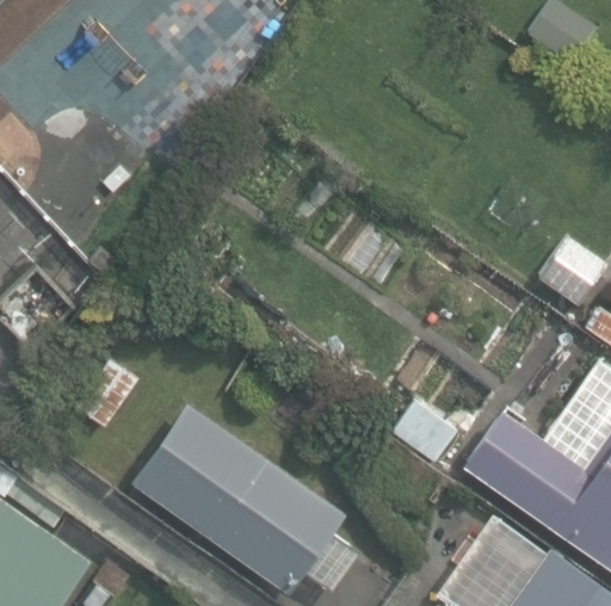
[(578,307),(606,264),(566,237),(538,280),(578,307)]
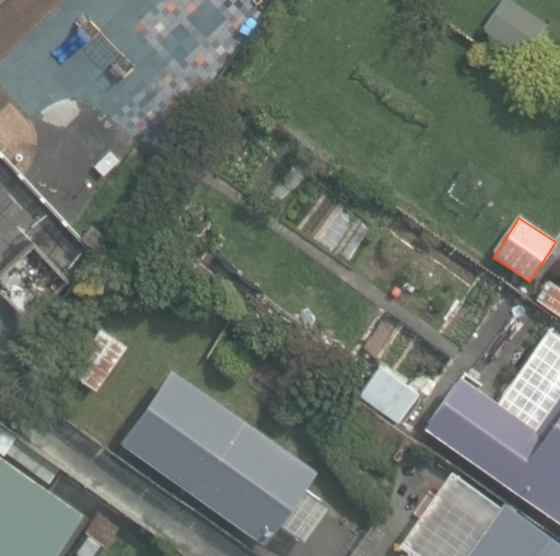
[(32,244),(0,275),(0,294),(26,323),(68,282),(32,244)]
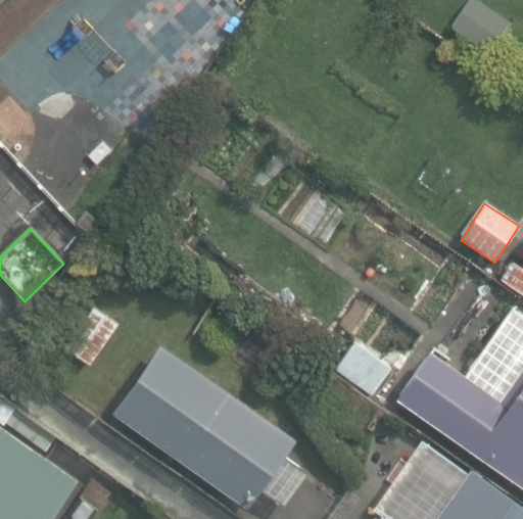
[(497,283),(522,300),(522,298),(522,273),(511,265),(497,283)]
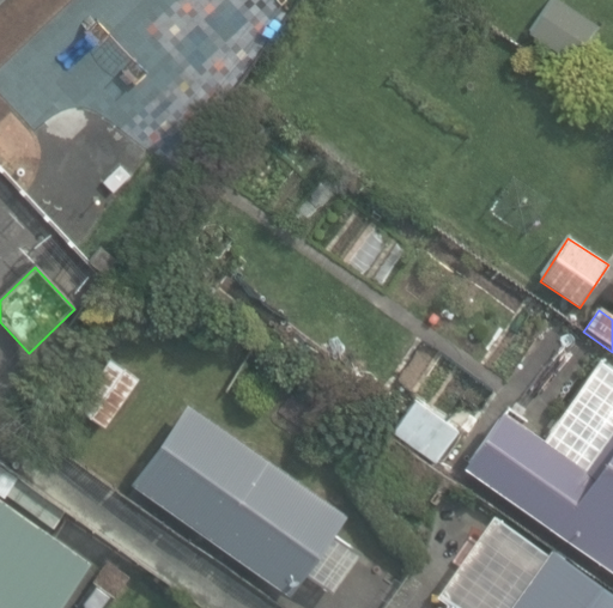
[(107,431),(141,381),(113,360),(77,411),(107,431)]
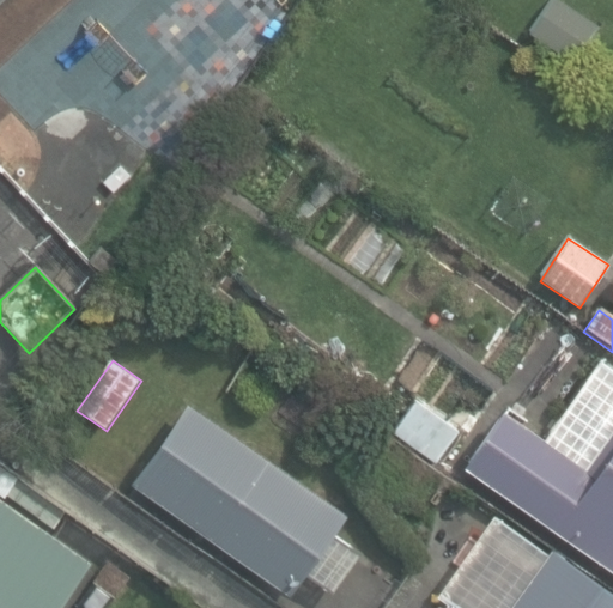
[(393,433),(435,463),(460,430),(418,399),(393,433)]
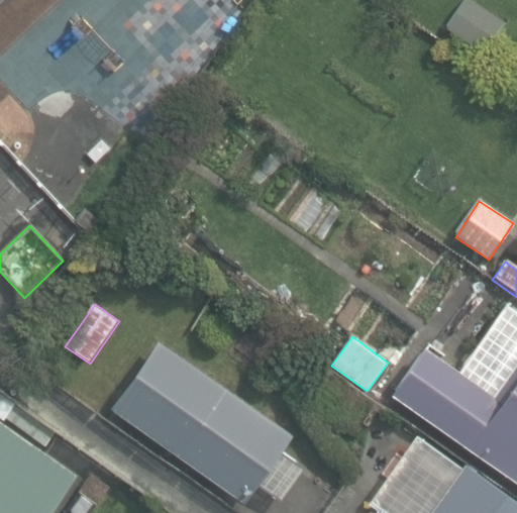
[(280,502),(303,470),(281,454),(293,436),(158,342),(110,411),(246,505),(260,487),(280,502)]
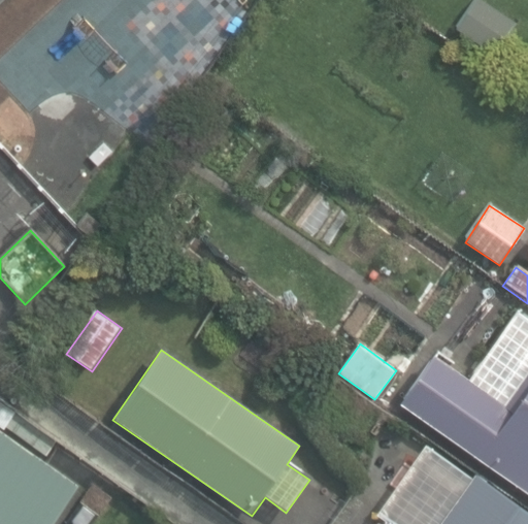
[(527,373),(505,405),(434,356),(401,402),(527,491),(527,373)]
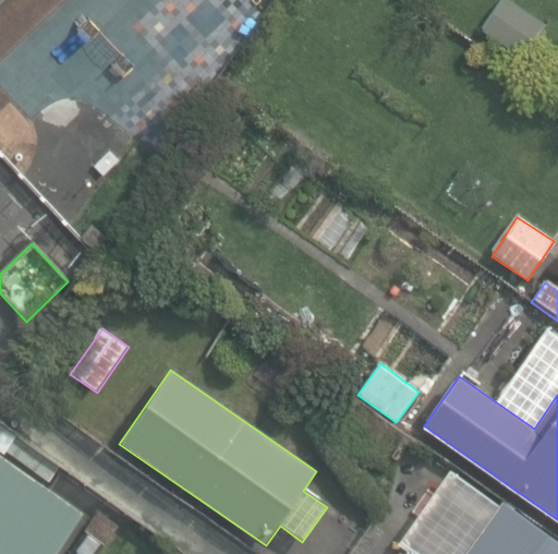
[(55,553),(84,514),(52,491),(64,473),(0,426),(0,553),(55,553)]
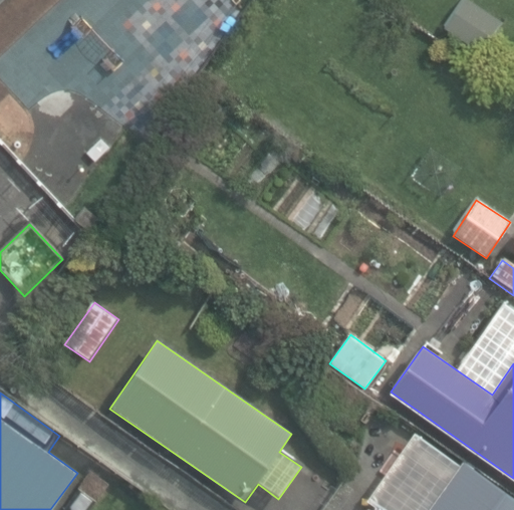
[(378,509),(429,509),(459,468),(413,436),(367,501),(378,509)]
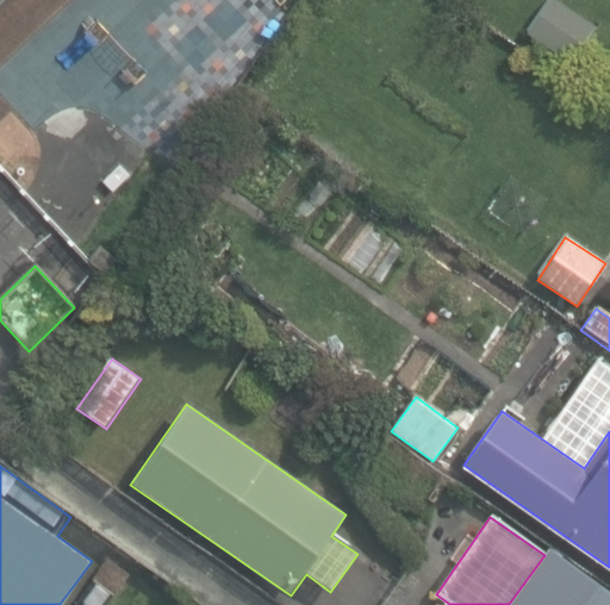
[(609,604),(609,590),(549,548),(545,555),(509,604),(449,604),(609,604)]
